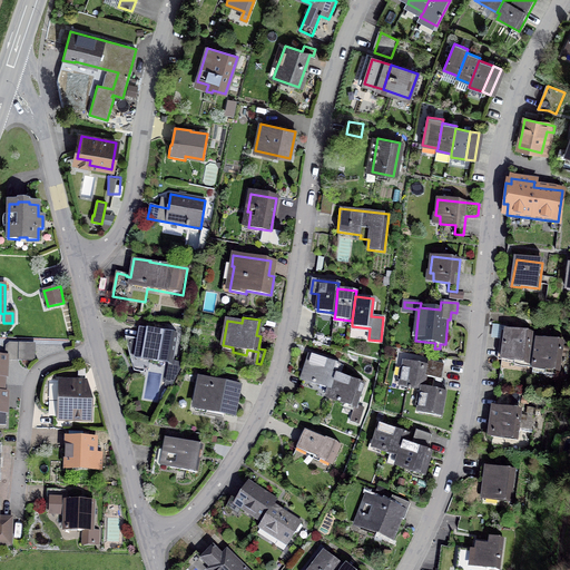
[(160,359),(170,361),(173,346),(175,347),(176,336),(163,334),(164,332),(140,328),(138,344),(141,344),(141,350),(128,347),(134,371),(144,372),(146,360),(159,362),(160,359)]
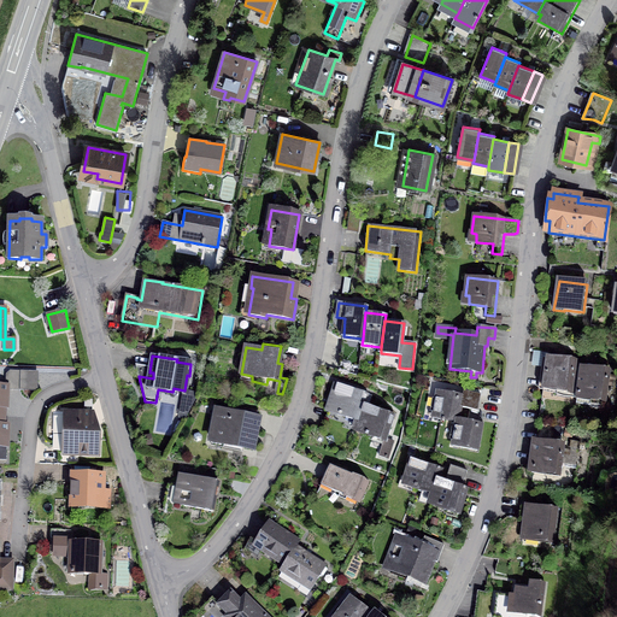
[(547,358),(544,386),(547,386),(565,388),(579,391),(581,368),(575,368),(576,362),(547,358)]
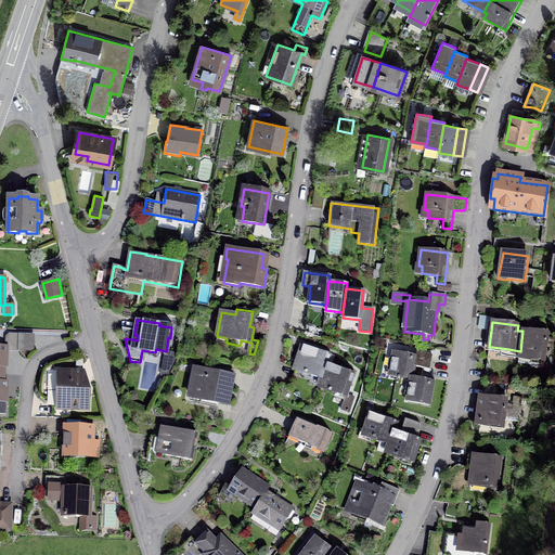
[(520,351),(519,356),(544,359),(549,334),(523,331),(520,351)]
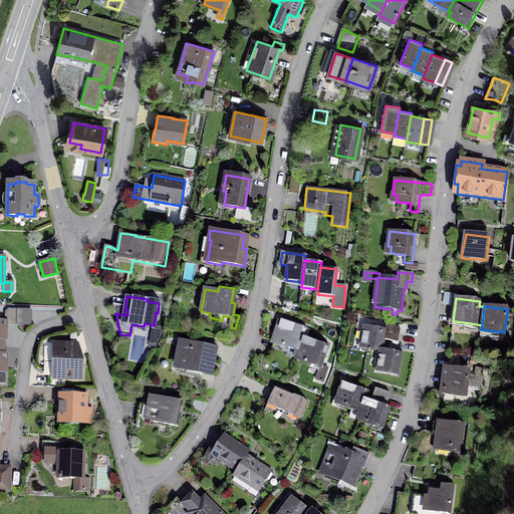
[(31,310),(8,309),(5,312),(5,322),(7,324),(31,324),(31,310)]
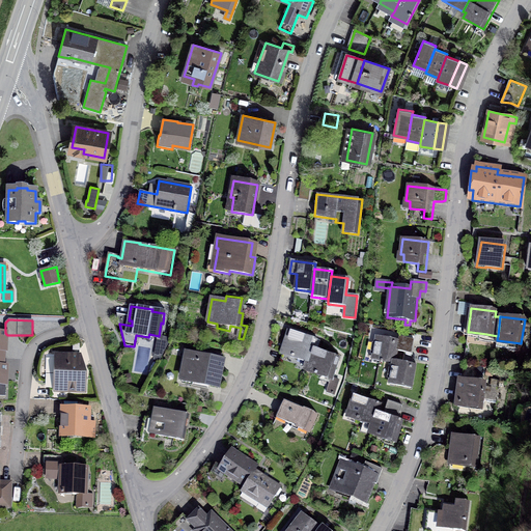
[(290,357),(307,362),(312,348),(315,339),(289,331),(282,352),(290,355),(290,357)]
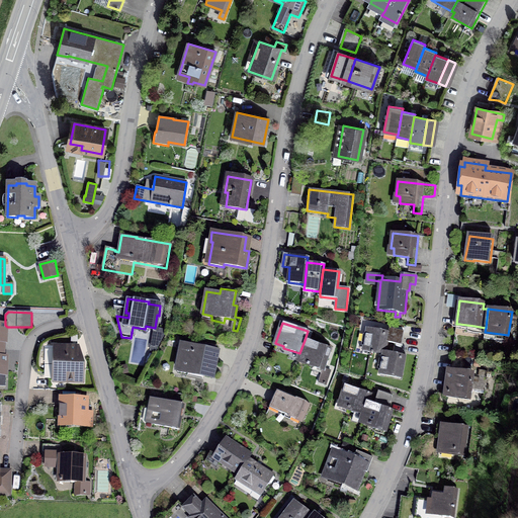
[(475,326),(459,324),(457,333),(473,336),(475,326)]
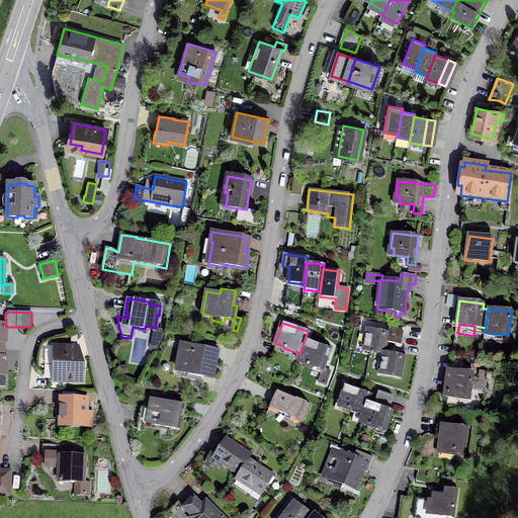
[(165,330),(159,329),(158,334),(154,333),(151,351),(155,351),(164,335),(165,330)]
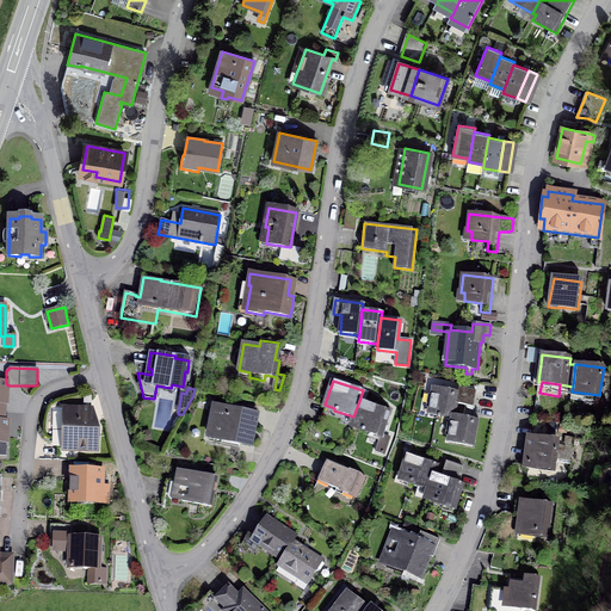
[(460,388),(458,392),(434,388),(429,414),(452,419),(454,419),(455,415),(456,403),(458,396),(475,399),(476,390),(460,388)]
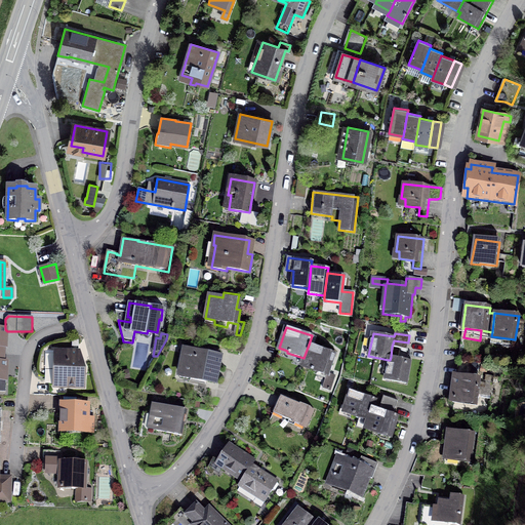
[(480,340),(463,337),(462,348),(478,350),(480,340)]
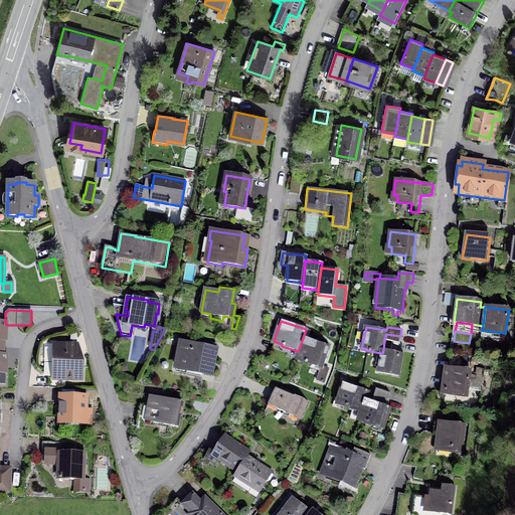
[(400,336),(386,334),(384,340),(398,343),(400,336)]
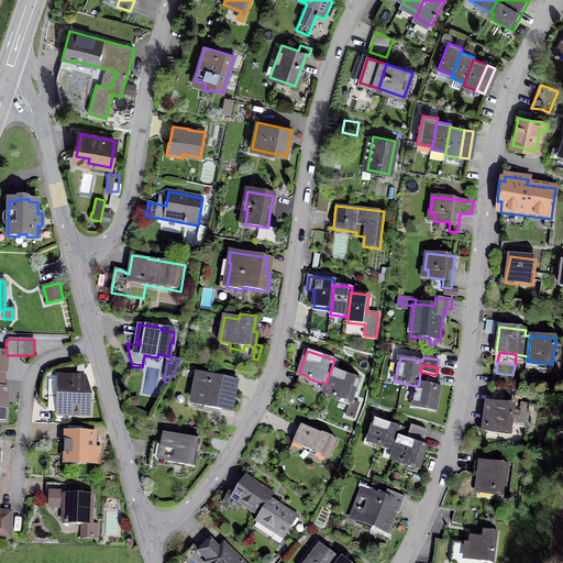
[(331,370),(326,384),(323,393),(333,395),(332,397),(351,403),(346,416),(352,418),(354,418),(355,417),(360,404),(352,400),(359,378),(331,370)]
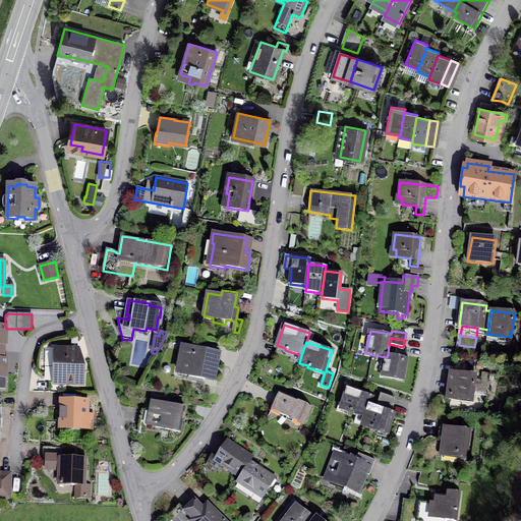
[(474,347),(459,345),(458,354),(473,356),(474,347)]
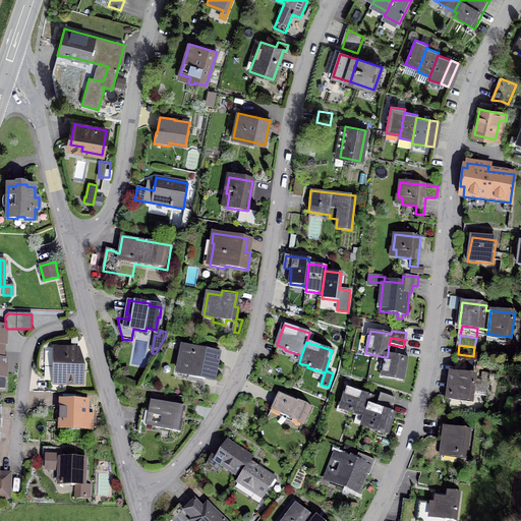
[(178,372),(214,379),(219,349),(205,346),(205,351),(183,347),(178,372)]
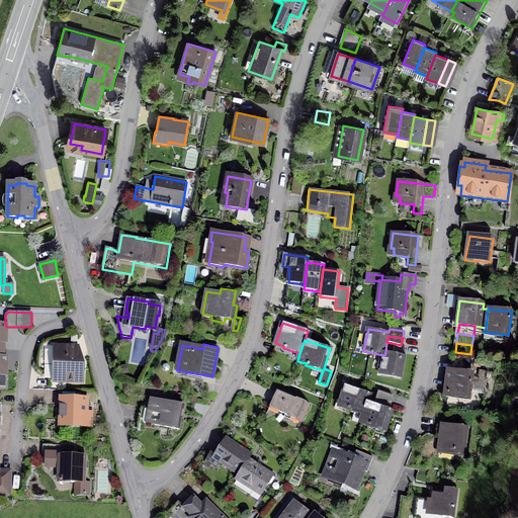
[(54,372),(54,390),(82,391),(83,369),(80,369),(81,361),(80,360),(80,359),(79,358),(78,358),(78,357),(77,357),(77,348),(48,347),(47,372),(54,372)]
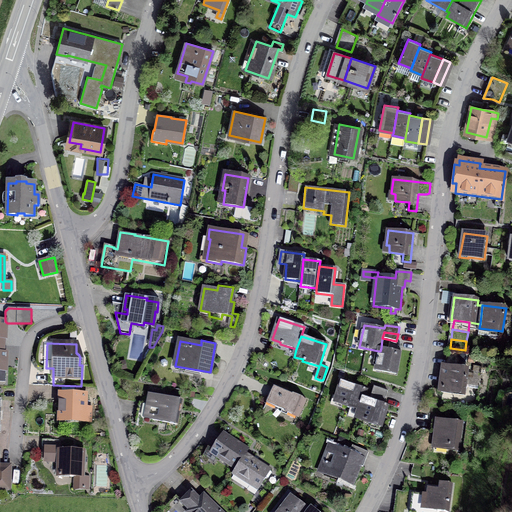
[(286,349),(273,345),(269,355),(282,360),(286,349)]
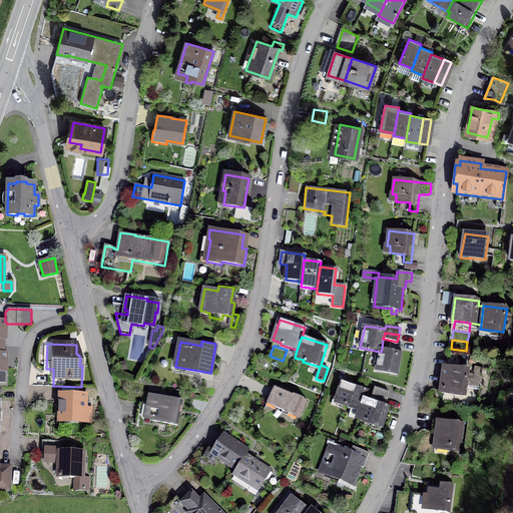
[(376,371),(397,375),(401,352),(382,349),(381,352),(380,352),(376,371)]
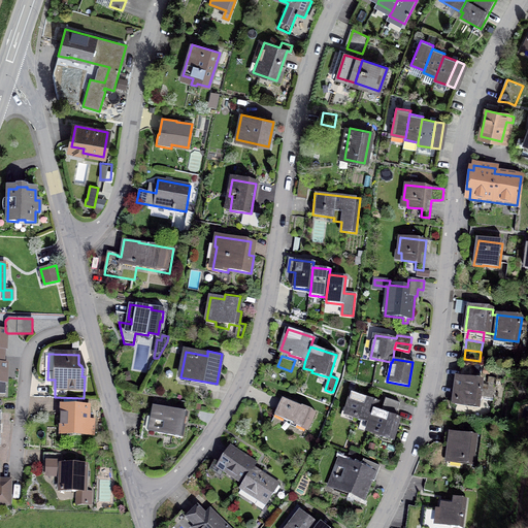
[(480,365),(463,363),(461,378),(477,381),(480,365)]
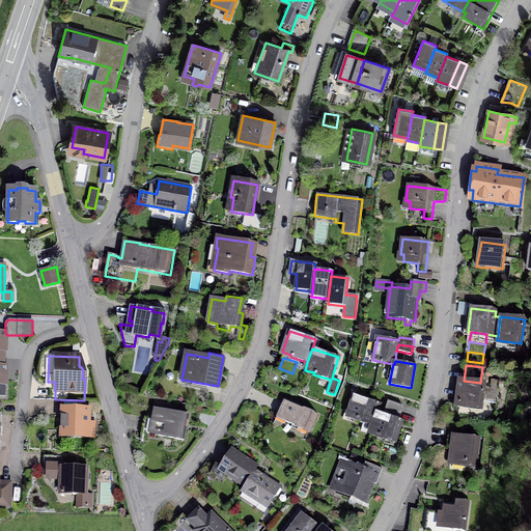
[(462,380),(458,403),(482,407),(485,384),(480,383),(464,381),(462,380)]
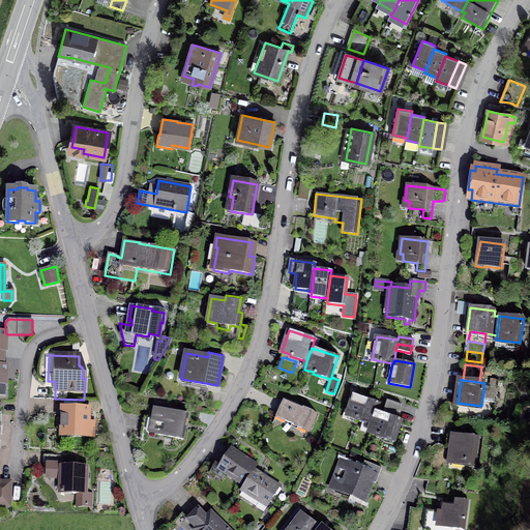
[(360,430),(370,433),(376,412),(379,403),(354,394),(347,416),(363,420),(360,430)]
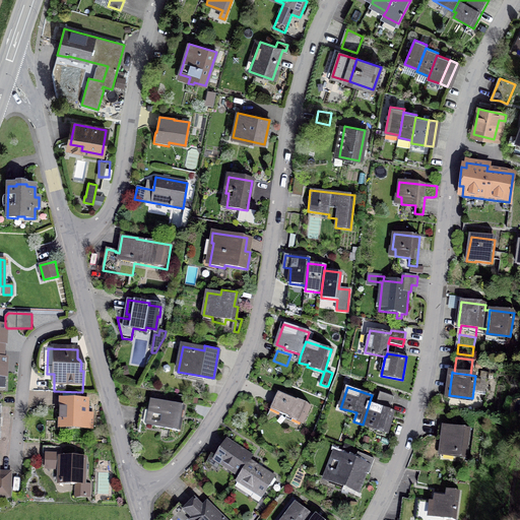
[(270,409),(302,424),(310,406),(277,392),(270,409)]
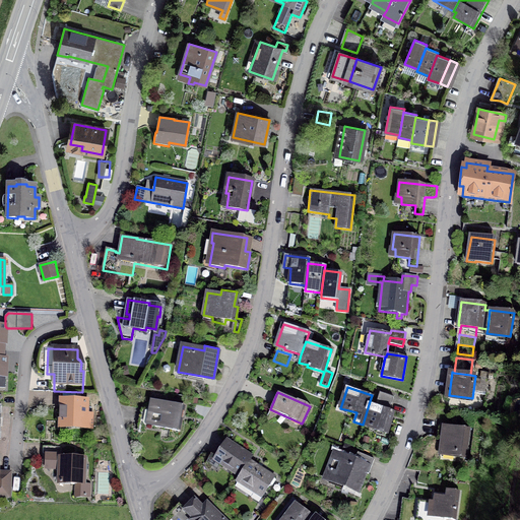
[(380,392),(378,399),(391,403),(394,397),(380,392)]
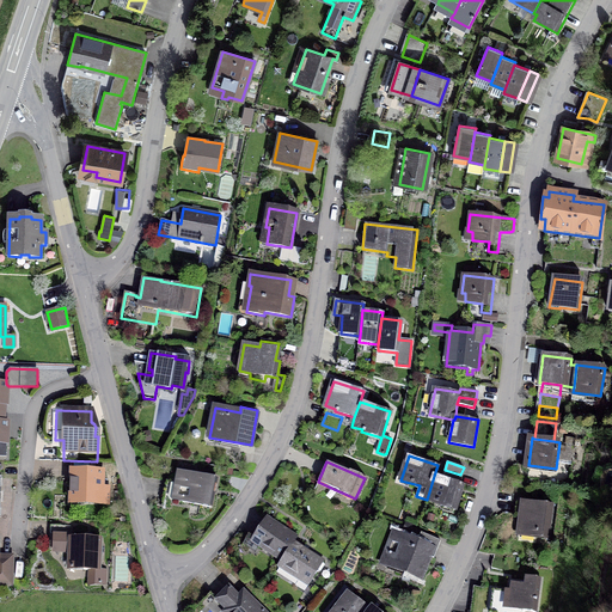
[(434,476),(427,500),(441,505),(441,506),(454,510),(463,484),(458,483),(460,475),(445,470),(442,478),(434,476)]
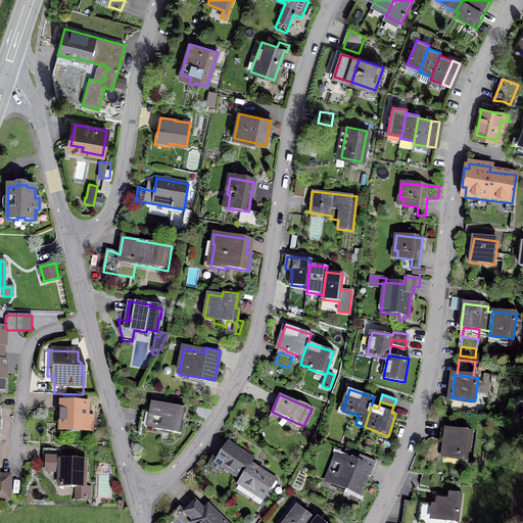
[(62,402),(61,427),(91,428),(91,418),(87,418),(87,403),(62,402)]
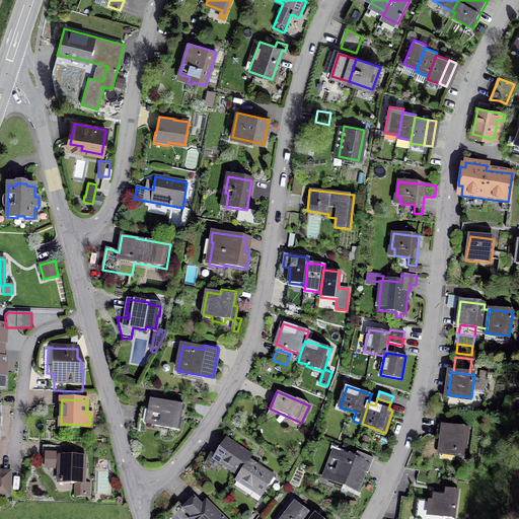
[(141,423),(179,430),(183,405),(153,399),(151,410),(144,409),(141,423)]
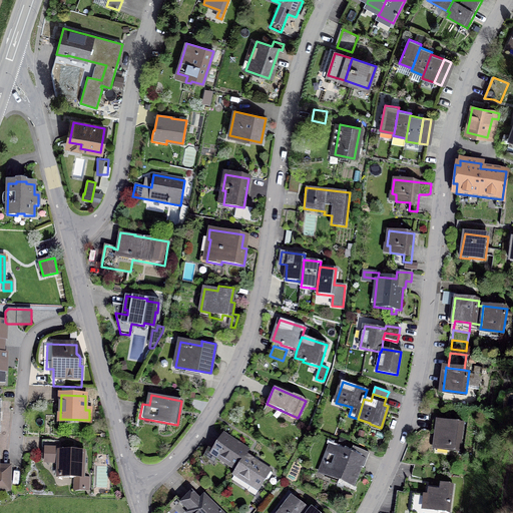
[(439,433),(437,446),(450,447),(450,449),(459,450),(462,434),(459,434),(461,424),(434,421),(433,432),(439,433)]
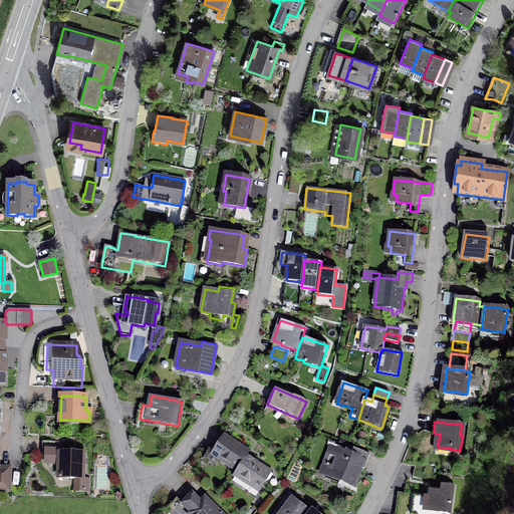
[(246,455),(249,451),(224,435),(213,452),(209,449),(204,457),(214,464),(218,459),(236,471),(246,455)]
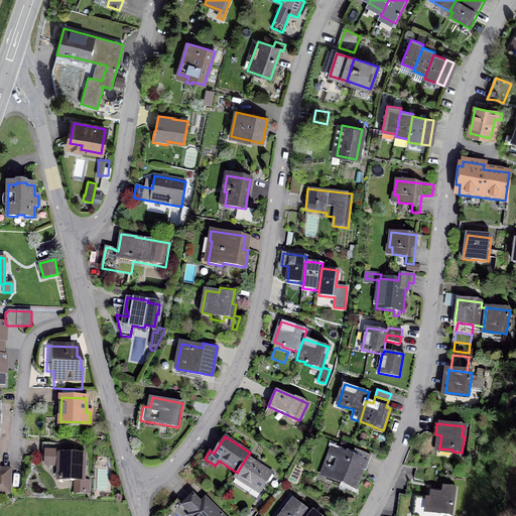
[(46,464),(59,465),(58,480),(76,480),(75,493),(89,492),(90,481),(83,481),(84,454),(60,453),(60,450),(60,442),(45,442),(45,456),(46,457),(46,464)]
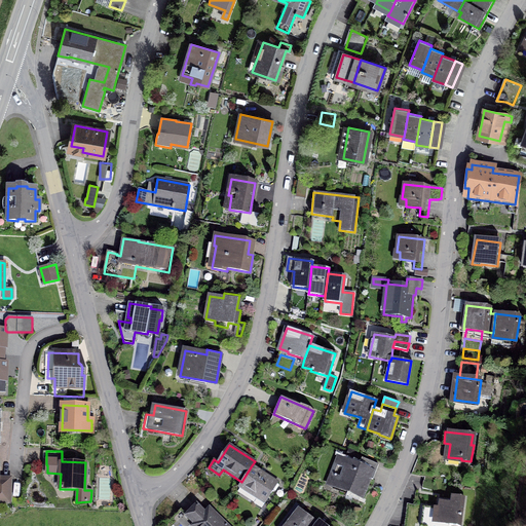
[(352,501),(361,504),(376,464),(363,458),(360,465),(338,457),(331,475),(336,477),(332,487),(354,495),(352,501)]
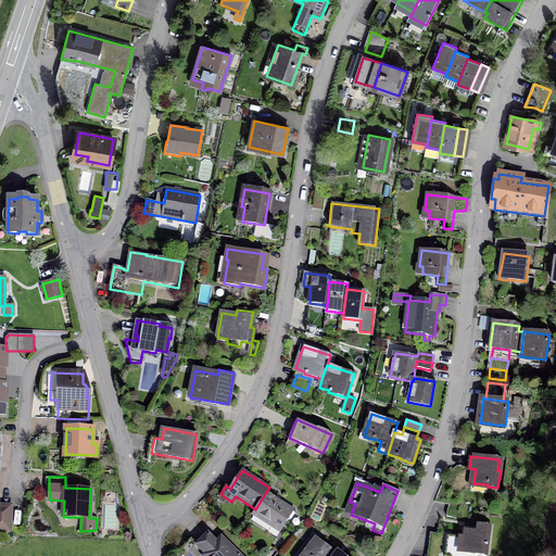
[(276,526),(281,529),(289,518),(291,519),(295,513),(293,512),(294,510),(266,492),(255,509),(253,514),(274,528),(276,526)]
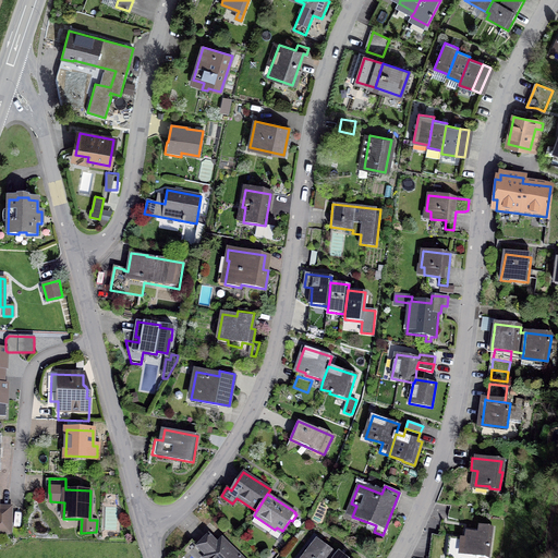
[(464,513),(449,510),(448,518),(463,521),(464,513)]
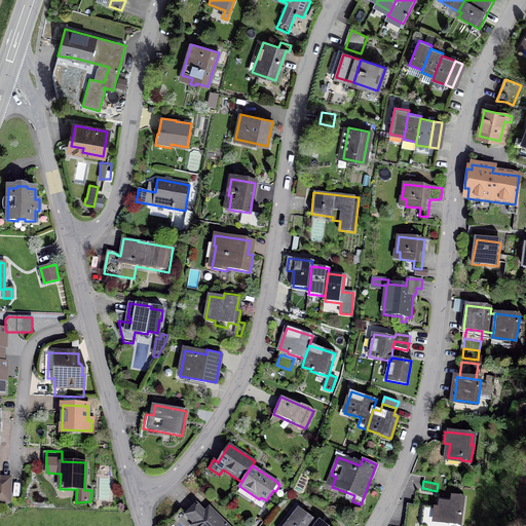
[(409,503),(405,525),(433,525),(434,525),(437,525),(450,525),(459,525),(460,525),(464,497),(452,495),(451,502),(440,501),(439,508),(409,503)]
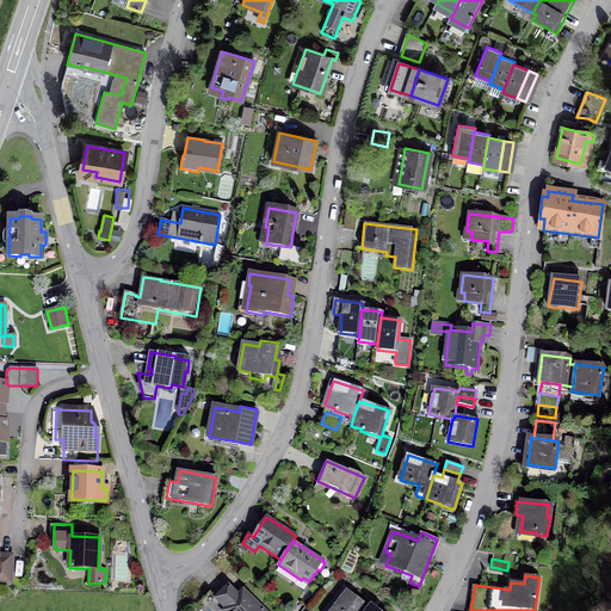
[(265,610),(263,609),(259,610),(258,610),(254,608),(257,606),(242,592),(239,596),(228,586),(216,598),(226,608),(222,610),(265,610)]
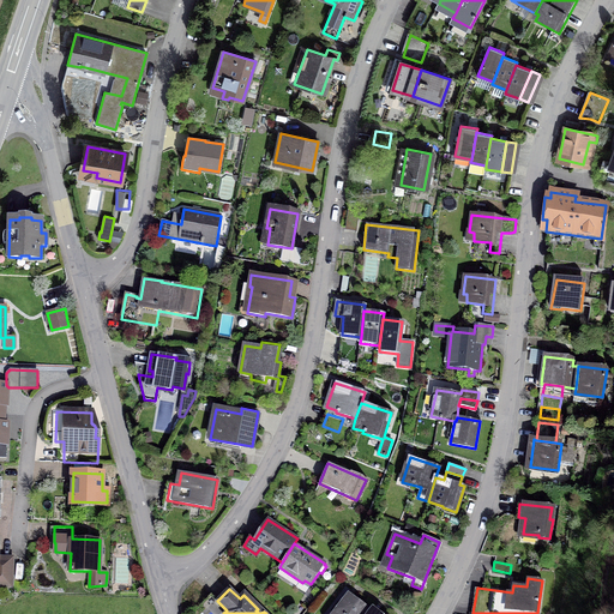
[(368,613),(371,611),(348,593),(331,613),(368,613)]
